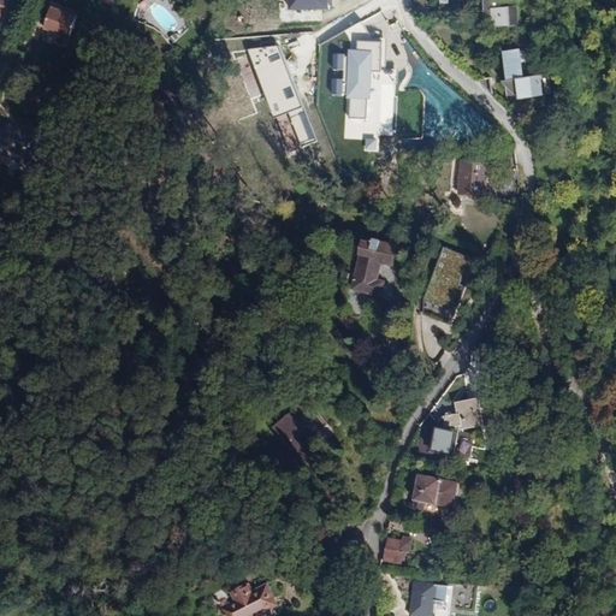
[(15,1),(12,0),(0,0),(0,21),(3,13),(9,16),(15,1)]
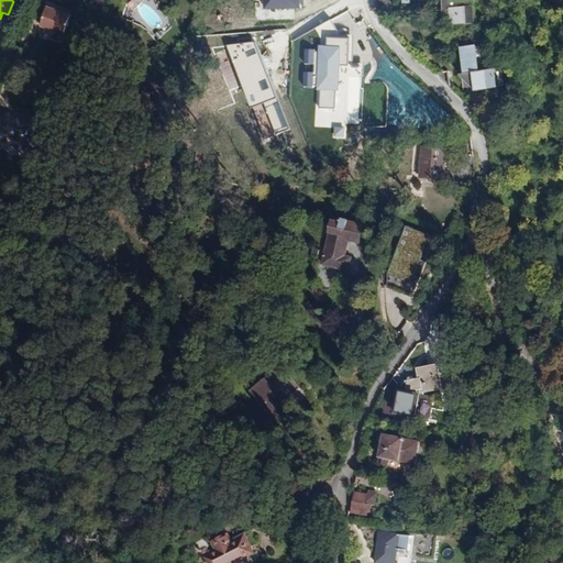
[(450,17),(452,24),(481,20),(477,4),(472,6),(471,0),(441,0),(444,17),(450,17)]
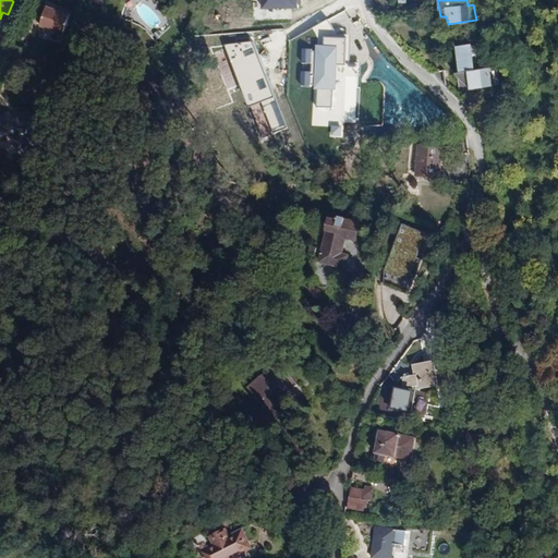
[(44,7),(35,36),(61,44),(70,14),(44,7)]
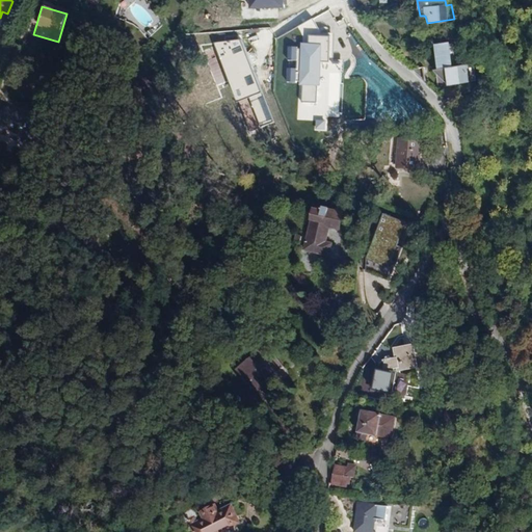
[(301,85),(300,101),(315,102),(317,61),(328,62),(330,35),(309,34),(309,47),(303,47),(301,85)]
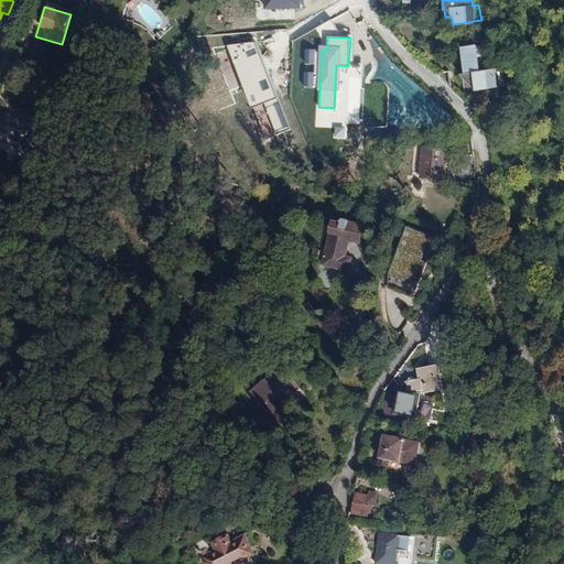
[(253,42),(226,45),(250,107),(277,98),(253,42)]
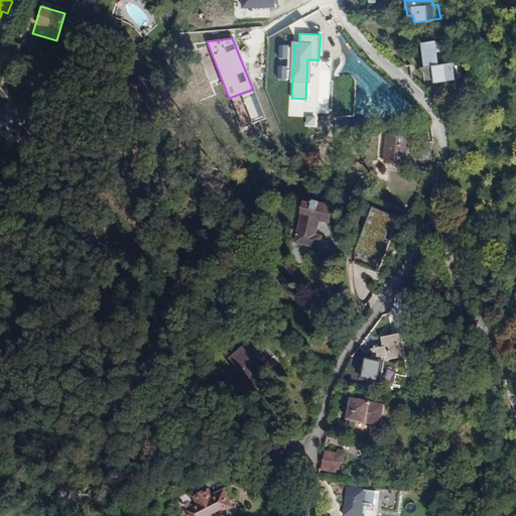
[(288,45),(279,45),(278,58),(287,58),(288,45)]
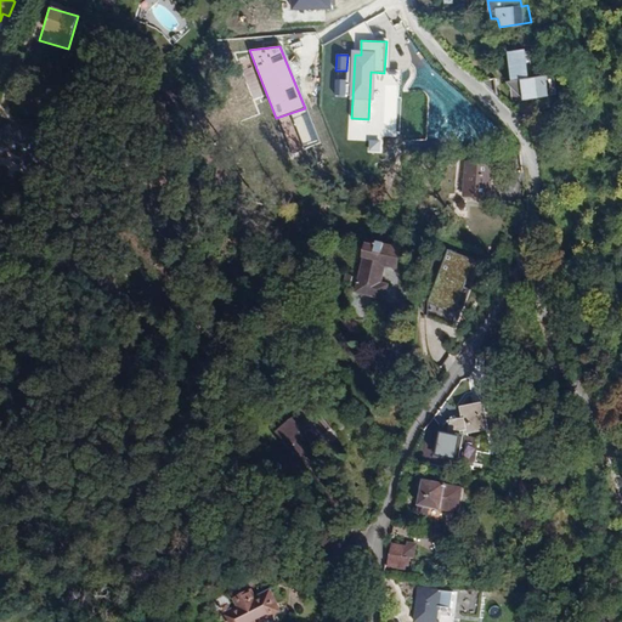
[(529,79),(519,79),(521,97),(521,101),(549,97),(547,77),(529,79)]
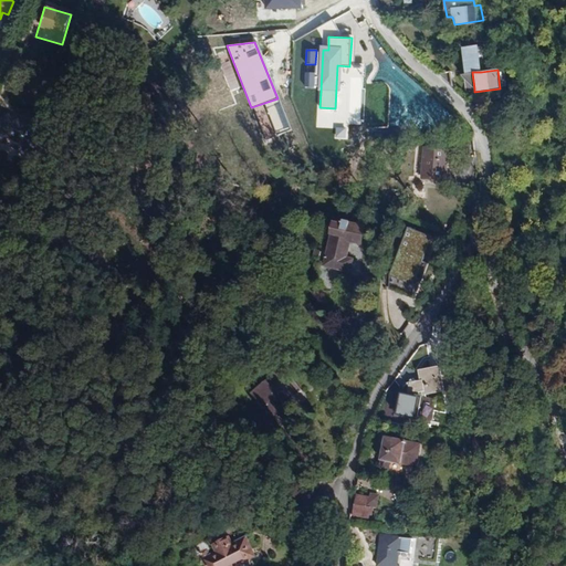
[(315,73),(305,72),(304,86),(314,87),(315,73)]
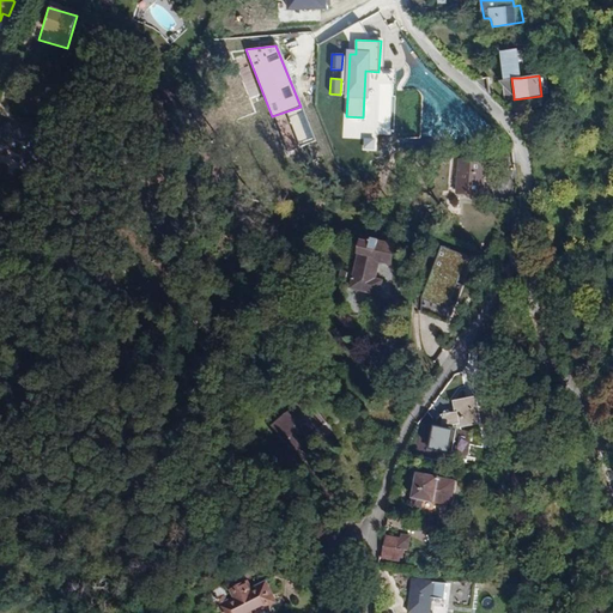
[(514,96),(511,78),(498,80),(514,96)]
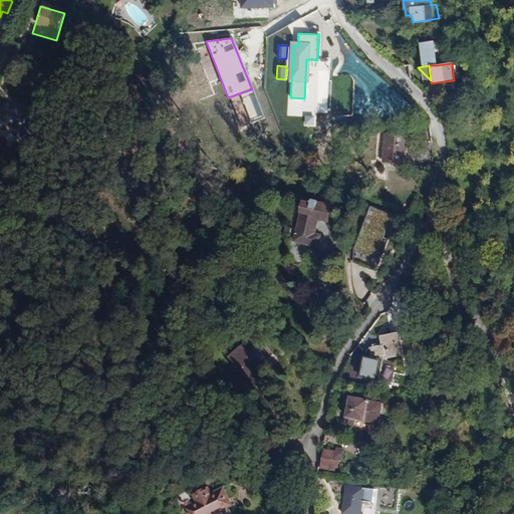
[(41,116),(7,102),(0,117),(0,129),(8,132),(10,126),(22,132),(20,136),(31,141),(41,116)]
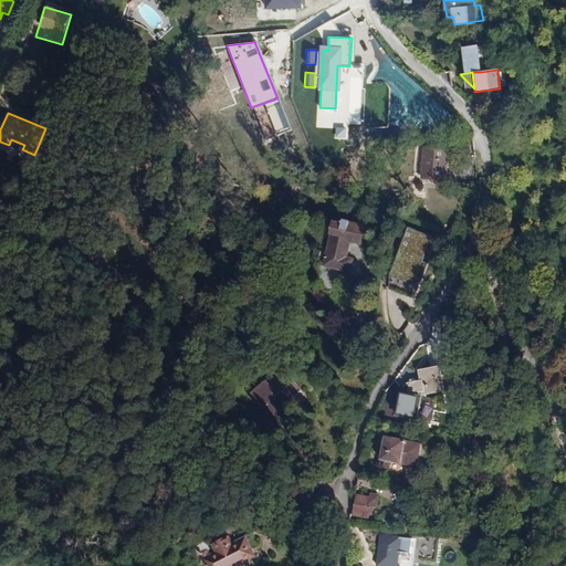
[(346,128),(336,127),(335,138),(346,139),(346,128)]
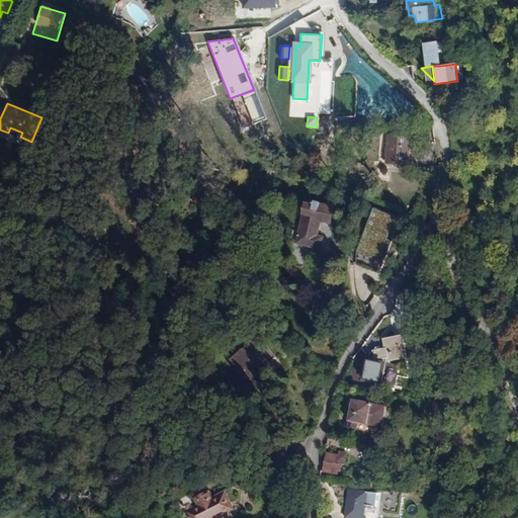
[(408,164),(409,136),(384,135),(383,163),(408,164)]
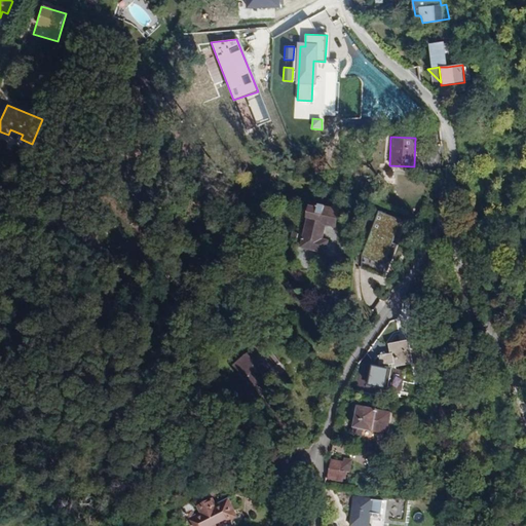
[(339,212),(311,204),(299,247),(324,254),(327,241),(321,239),(325,225),(335,228),(339,212)]
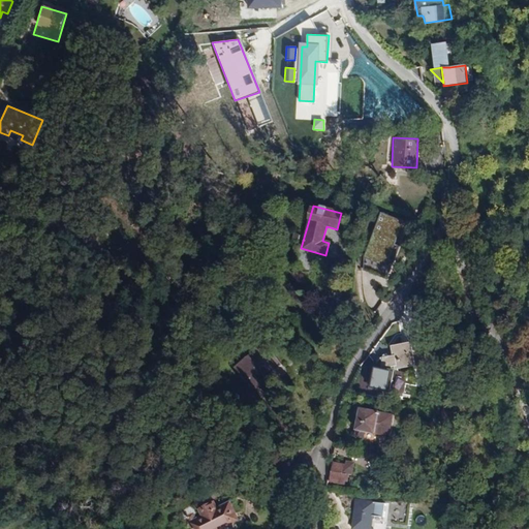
[(365,272),(390,279),(407,221),(378,213),(364,258),(365,272)]
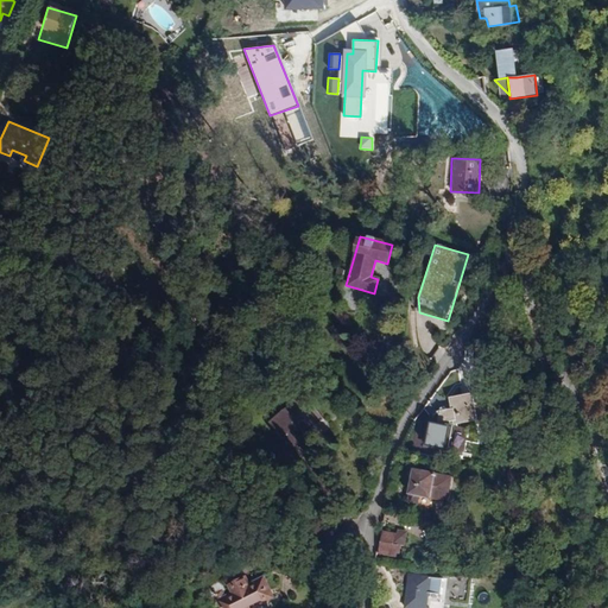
[(461,394),(449,397),(450,409),(437,411),(437,422),(437,424),(430,423),(425,444),(444,448),(447,426),(448,424),(448,420),(453,420),(454,424),(476,420),(473,392),(461,394)]
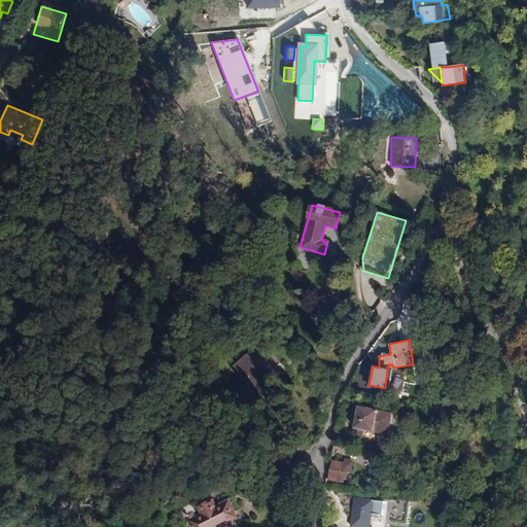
[(247,353),(234,365),(259,393),(286,369),(272,353),(258,365),(247,353)]
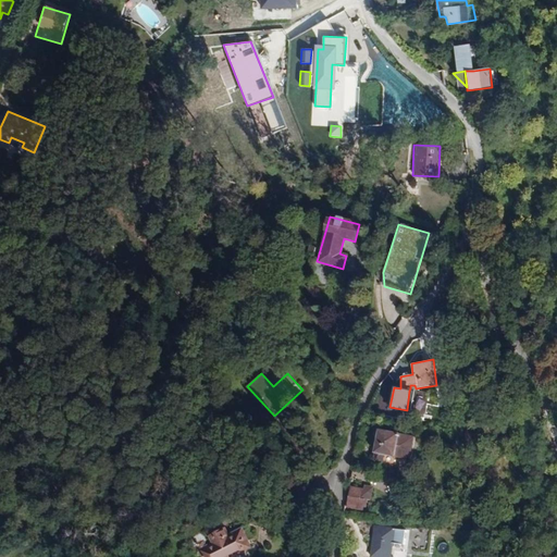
[(415,436),(378,429),(372,453),(409,460),(415,436)]
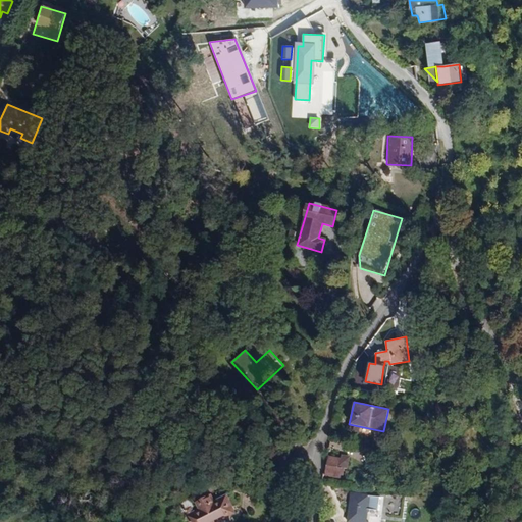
[(340,457),(328,455),(324,476),(340,478),(342,468),(337,467),(340,457)]
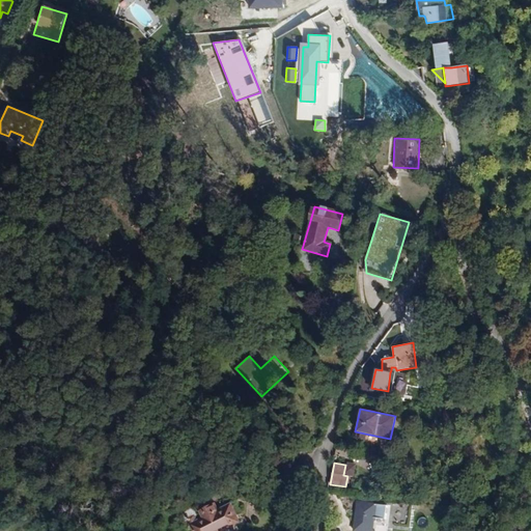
[(345,463),(345,465),(343,475),(347,476),(354,477),(356,464),(345,463)]
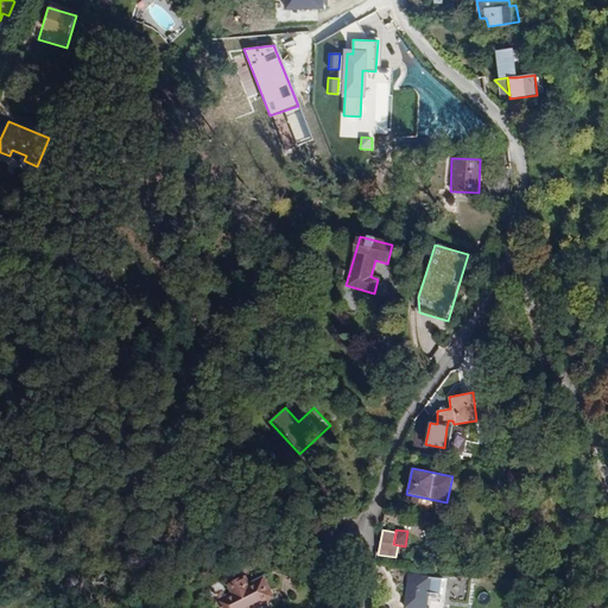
[(223,583),(227,590),(223,591),(221,586),(213,589),(221,607),(252,607),(274,597),(264,574),(248,581),(245,572),(223,583)]
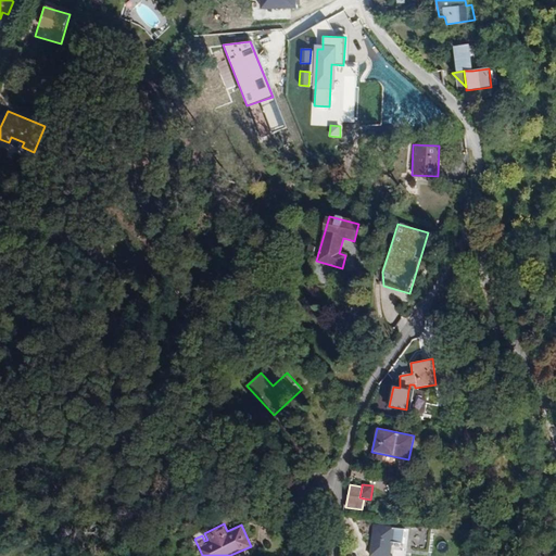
[(404,528),(373,525),(369,554),(381,555),(388,555),(390,548),(401,550),(404,528)]
